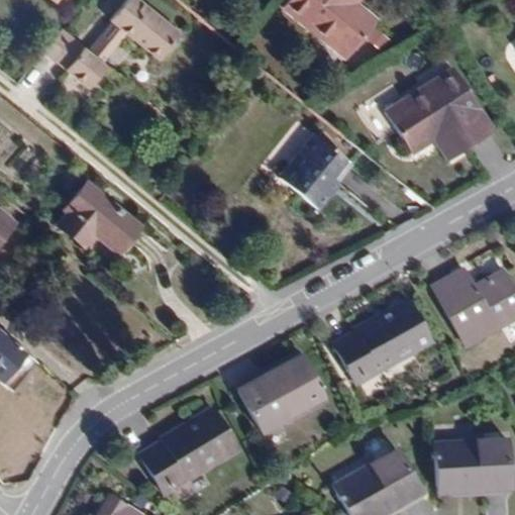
[(103,64),(127,35),(161,61),(182,35),(137,0),(127,0),(110,21),(111,23),(88,52),(64,31),(63,32),(45,54),(90,89),(105,71),(107,68),(103,64)]
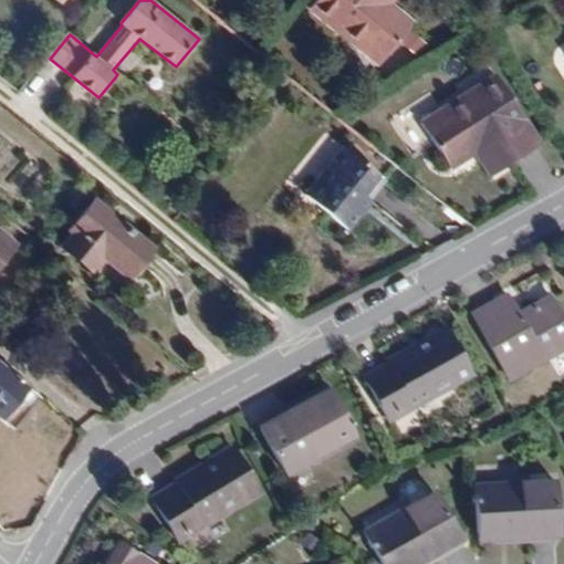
[(414,24),(395,7),(387,0),(320,0),(311,11),(377,68),(414,24)]
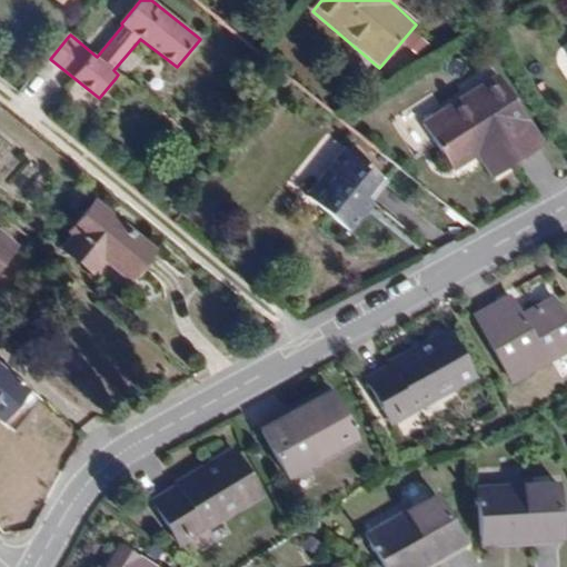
[(544,146),(499,77),(424,122),(456,172),(478,158),(501,143),(515,163),(544,146)]
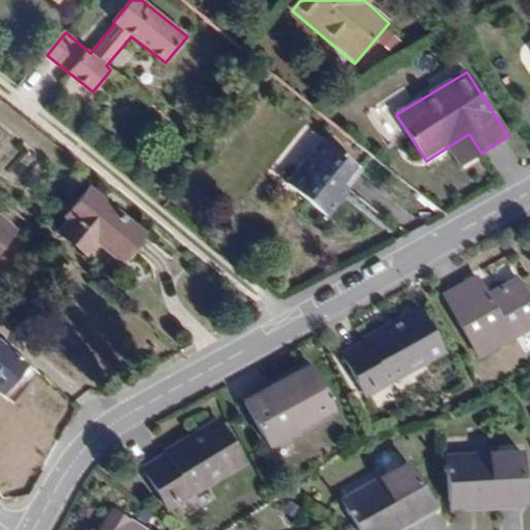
[(343,183),(355,166),(308,126),(292,146),(307,157),(287,183),(329,217),(350,190),(343,183)]
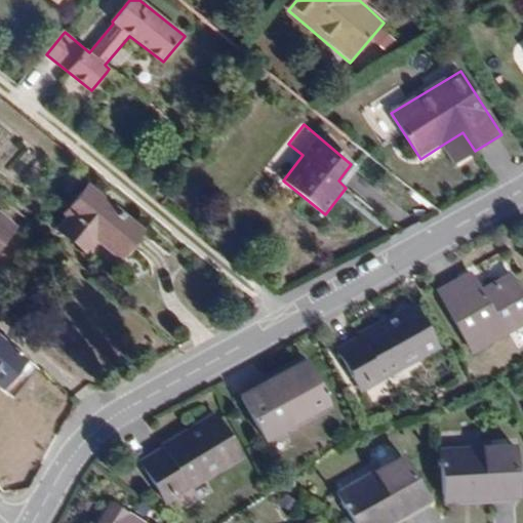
[(475,151),(463,132),(441,146),(453,165),(475,151)]
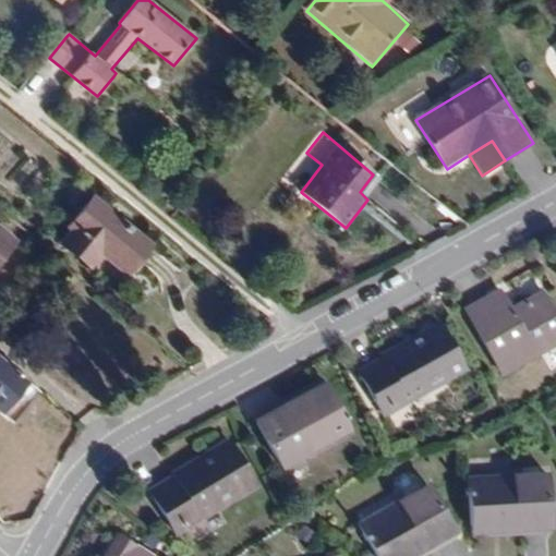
[(152,246),(94,198),(69,228),(72,231),(62,244),(92,268),(101,255),(128,276),(152,246)]
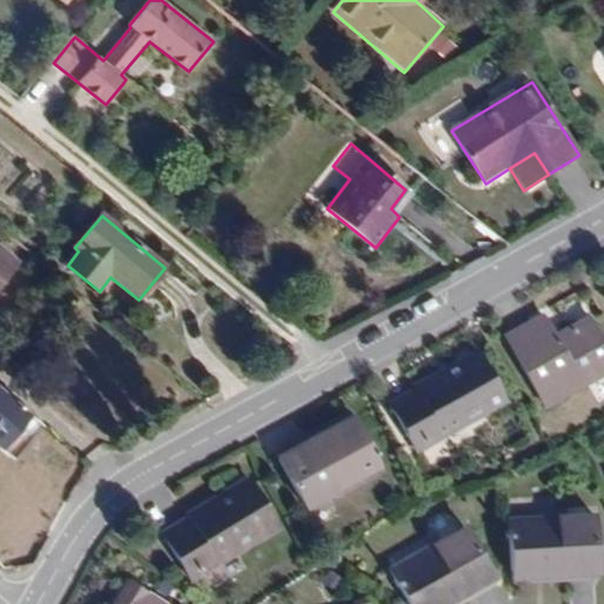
[(0,283),(17,264),(0,249),(0,283)]
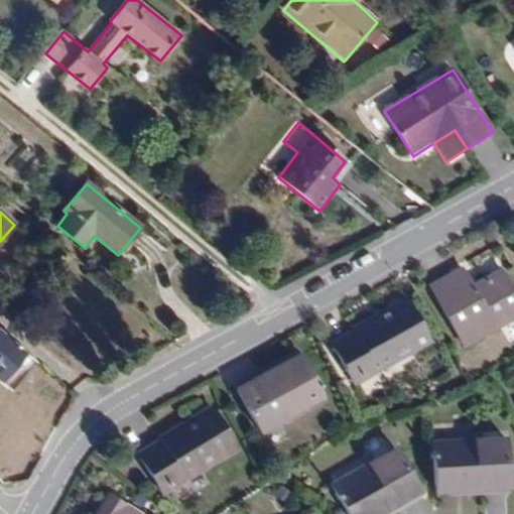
[(464,349),(513,320),(513,294),(505,279),(492,286),(489,281),(473,290),(464,272),(431,289),(464,349)]
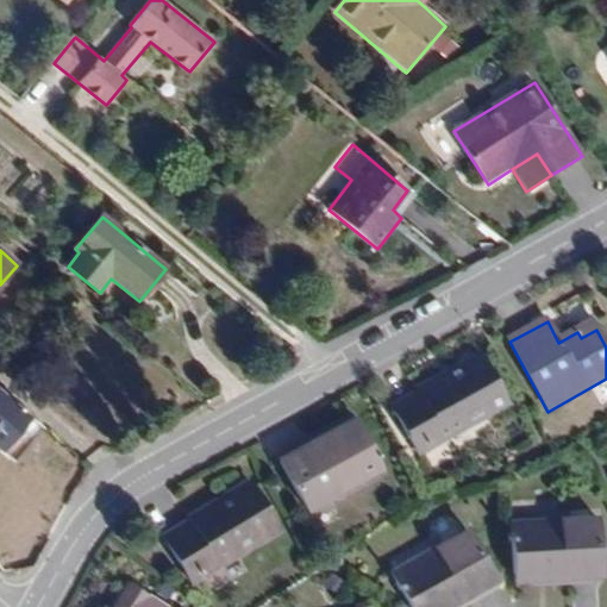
[(596,330),(593,323),(577,332),(581,338),(596,330)]
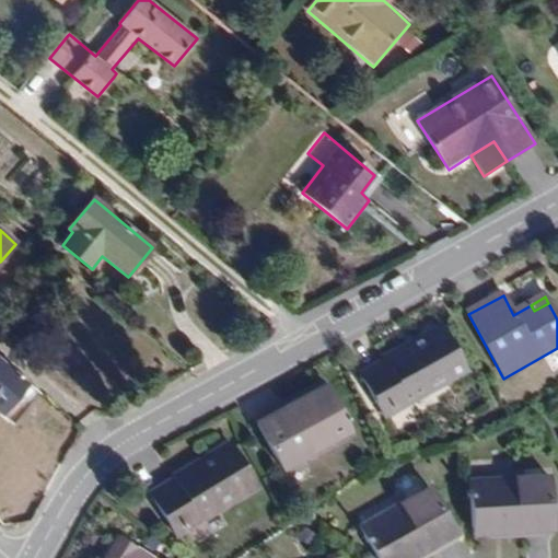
[(466,373),(443,330),(361,375),(384,418),(466,373)]
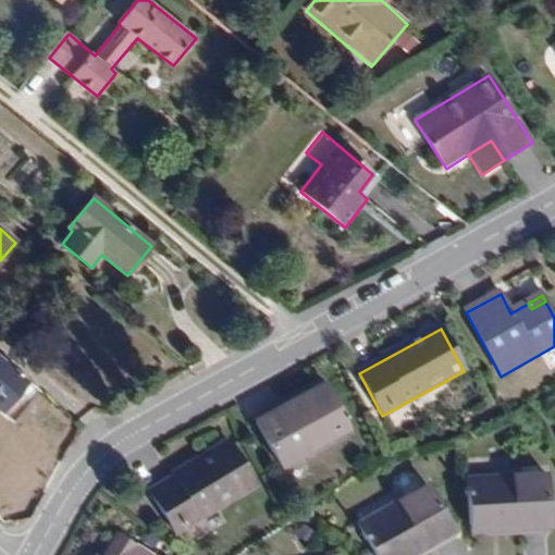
[(350,431),(328,392),(283,416),(280,409),(256,422),(282,469),(350,431)]
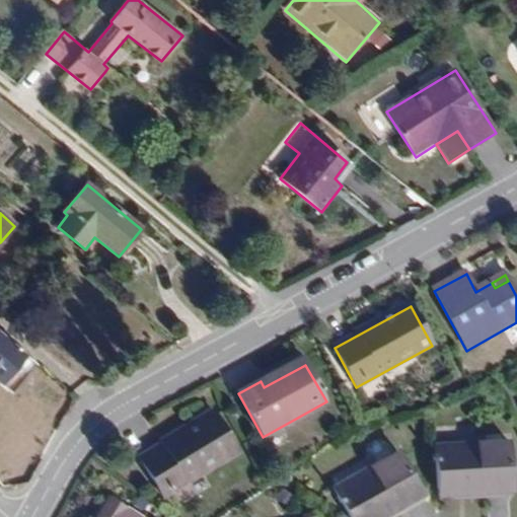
[(164,497),(238,453),(215,415),(141,459),(164,497)]
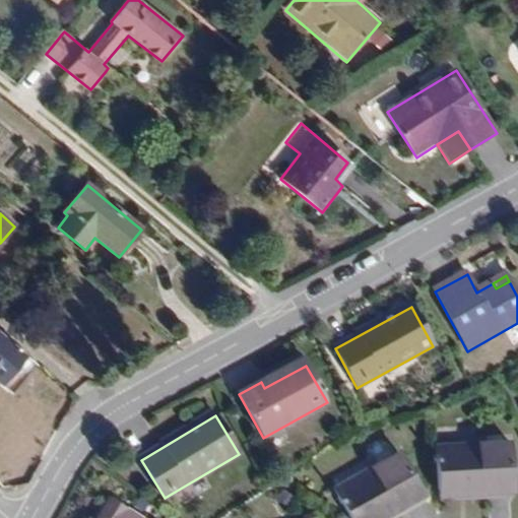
[(514,494),(512,445),(439,448),(441,492),(489,489),(490,495),(514,494)]
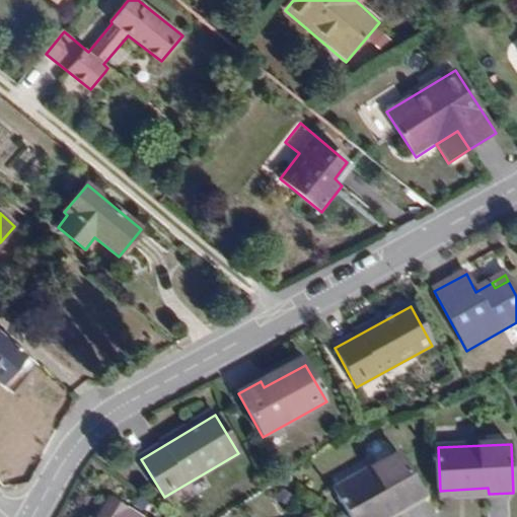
[(423,497),(398,454),(336,491),(350,516),(376,516),(397,504),(401,509),(423,497)]
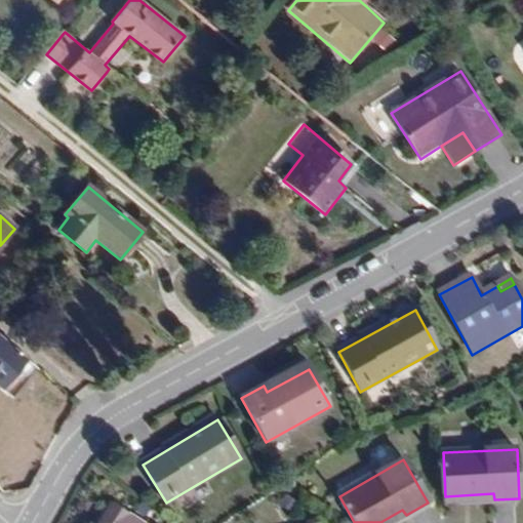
[(138,522),(115,507),(104,522),(138,522)]
